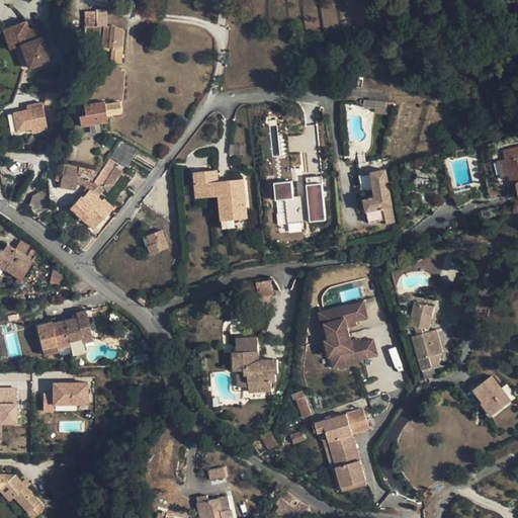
[(106,9),(96,10),(96,11),(97,25),(102,25),(107,25),(106,9)]
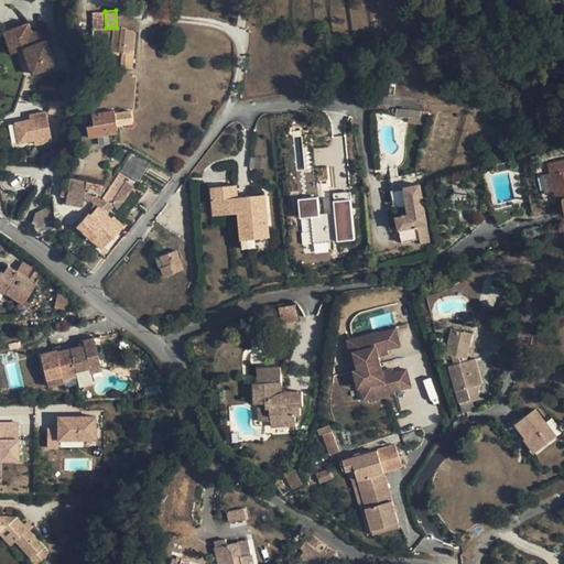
[(106,28),(105,12),(93,12),(94,29),(106,28)]
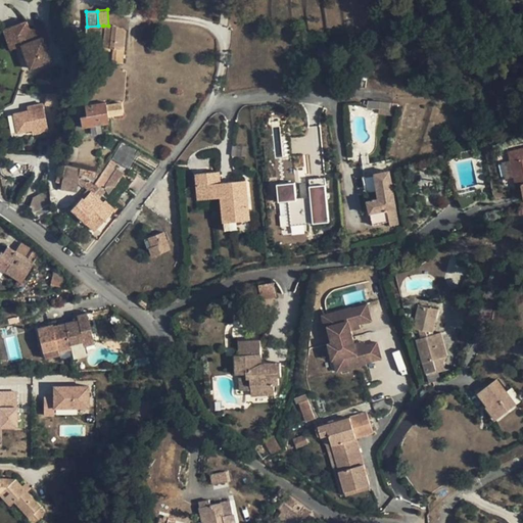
[(15,36),(29,31),(26,22),(4,31),(11,50),(19,47),(15,36)]
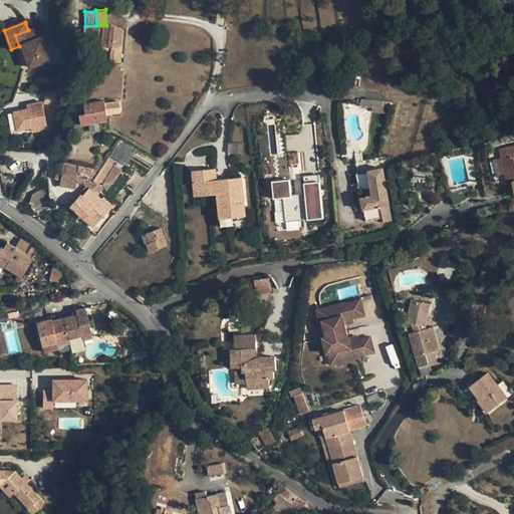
[(51,60),(45,44),(43,37),(46,36),(42,25),(15,35),(19,46),(21,45),(30,67),(51,60)]
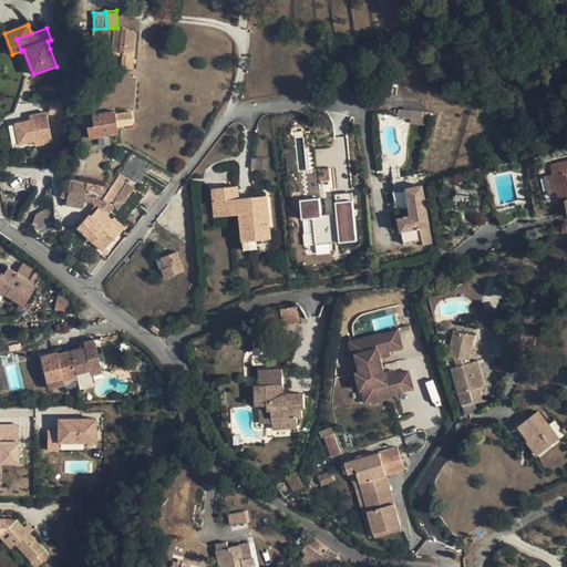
[(123,52),(134,53),(136,32),(123,28),(117,28),(114,29),(111,51),(120,52),(123,52)]
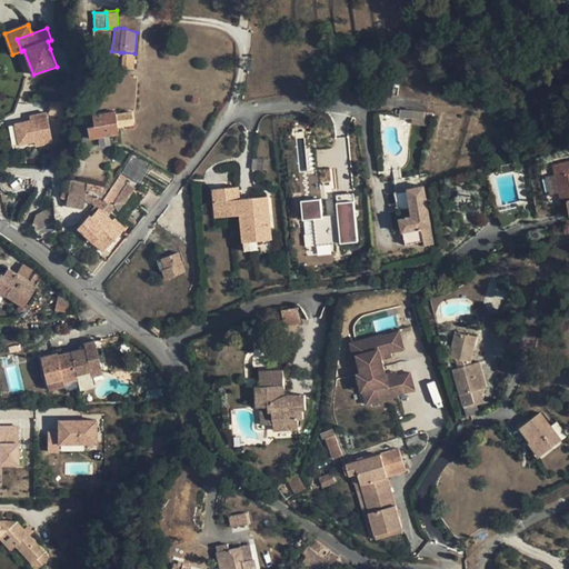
[(133,69),(135,53),(123,52),(122,68),(133,69)]
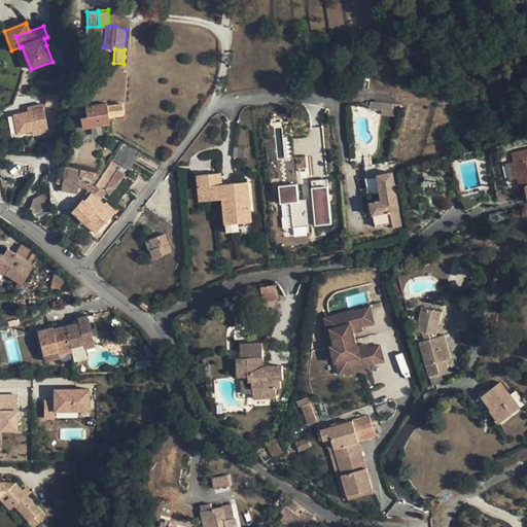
[(99,64),(97,64),(95,64),(93,66),(92,67),(92,69),(92,71),(93,73),(95,74),(97,75),(99,75),(100,74),(102,72),(102,70),(102,68),(102,66),(100,65),(99,64)]
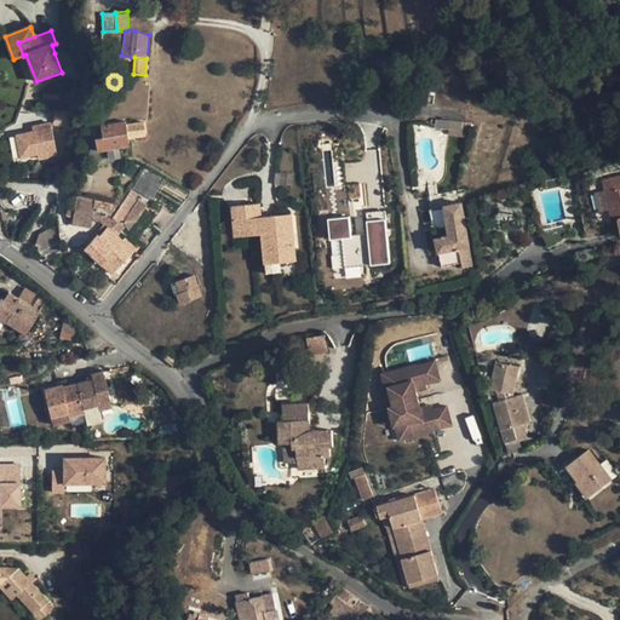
[(17,132),(18,133),(23,156),(39,153),(40,156),(59,153),(52,120),(33,125),(34,128),(17,132)]
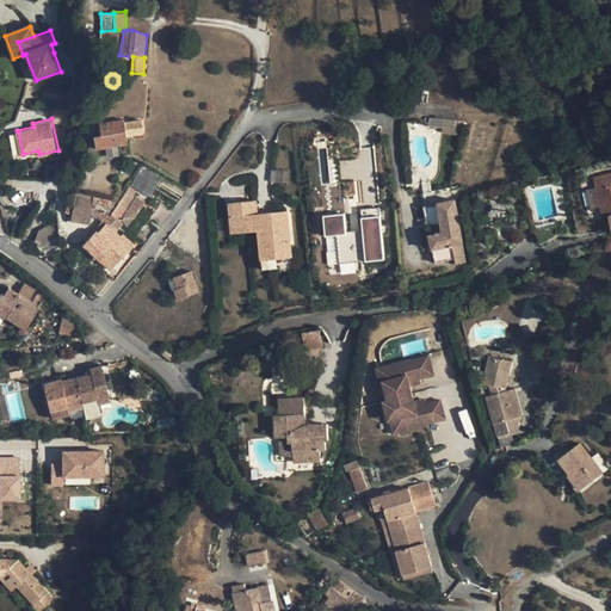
[(117,144),(128,143),(125,135),(124,123),(123,118),(100,123),(99,123),(102,134),(94,136),(97,148),(106,146),(117,144)]
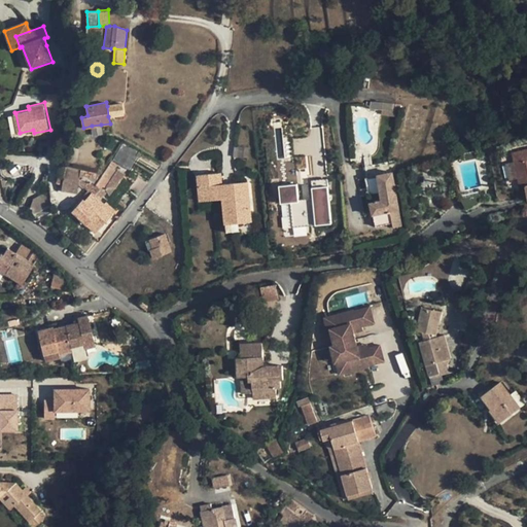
[(81,117),(88,115),(85,106),(86,106),(85,103),(77,104),(79,117),(81,117)]
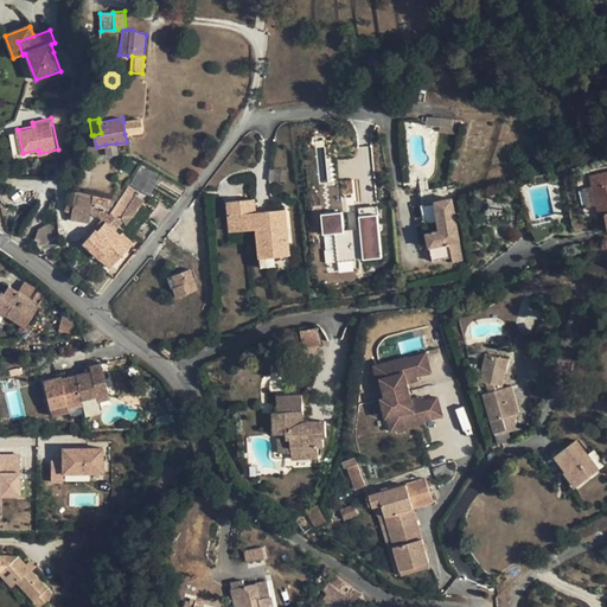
[(461,121),(441,119),(441,127),(440,132),(459,134),(461,121)]
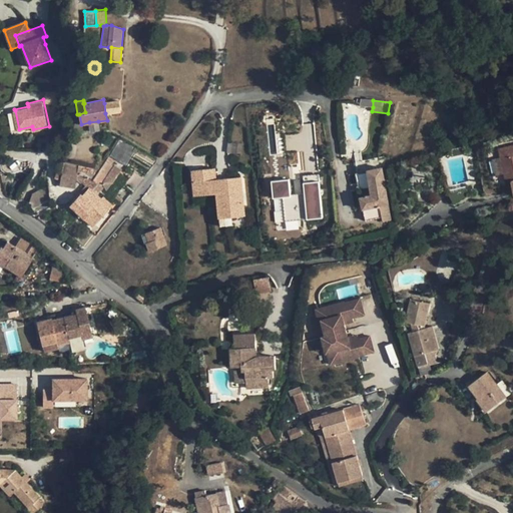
[(104,103),(105,113),(120,111),(119,101),(104,103)]
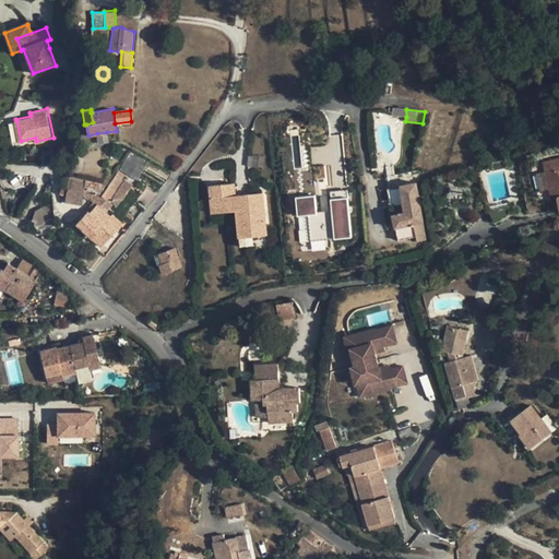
[(21,139),(16,120),(10,122),(13,141),(21,139)]
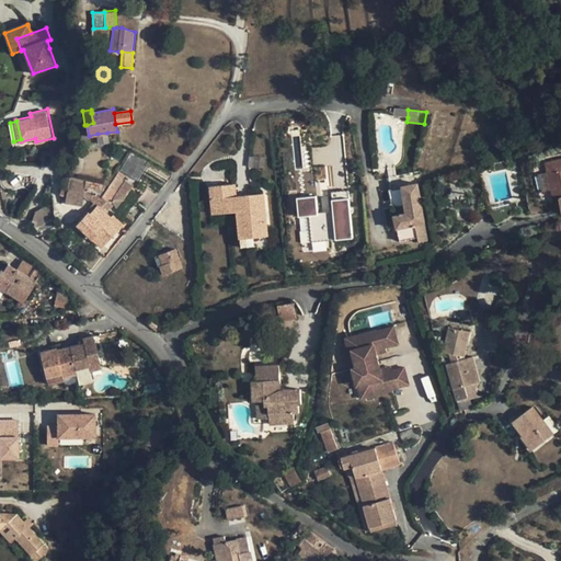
[(109,141),(107,133),(98,134),(100,142),(109,141)]
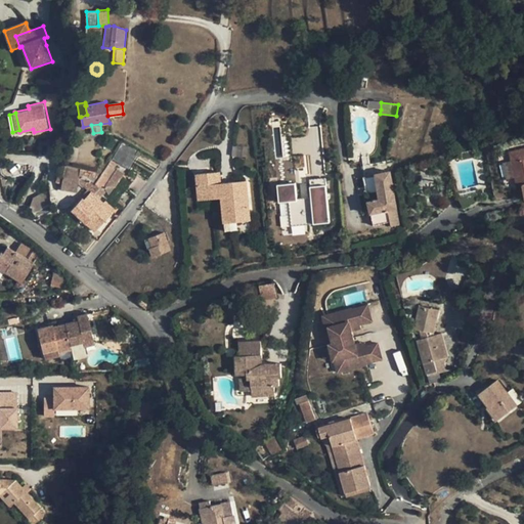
[(134,155),(136,150),(122,142),(112,159),(128,169),(136,157),(134,155)]
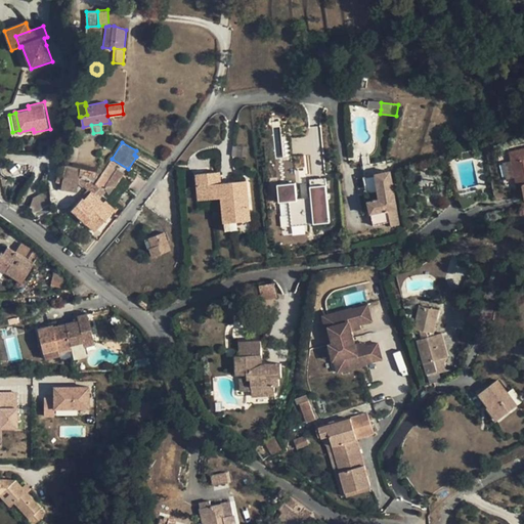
[(234,146),(233,156),(246,158),(248,147),(234,146)]
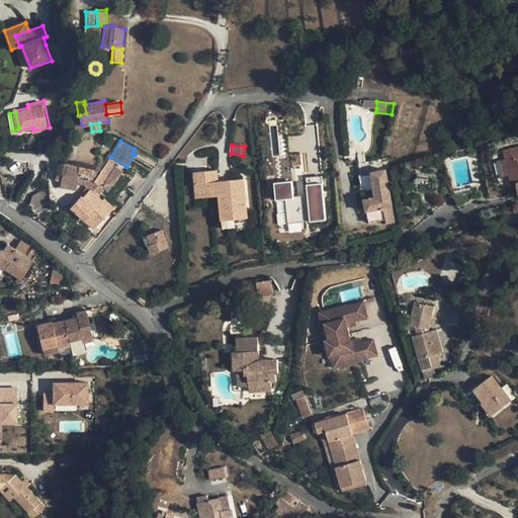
[(517,182),(517,147),(504,150),(506,159),(510,175),(511,184),(517,182)]
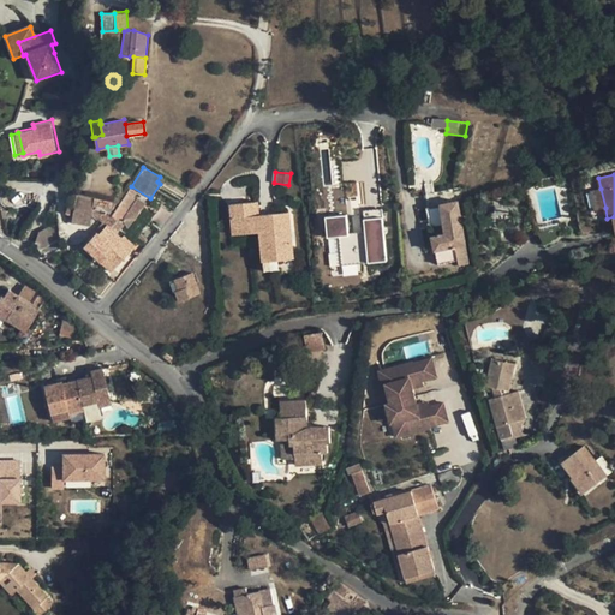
[(605,208),(601,189),(592,190),(596,210),(605,208)]
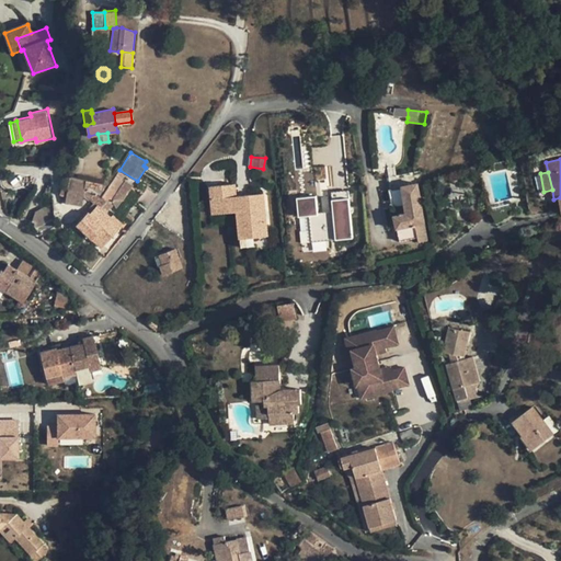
[(402,186),(409,185),(407,174),(387,178),(389,190),(402,186)]
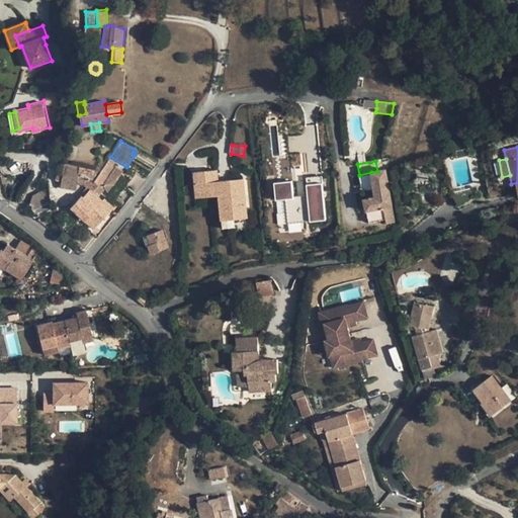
[(78,173),(79,166),(65,163),(63,174),(62,181),(61,187),(76,190),(78,182),(78,177),(79,174),(78,173)]
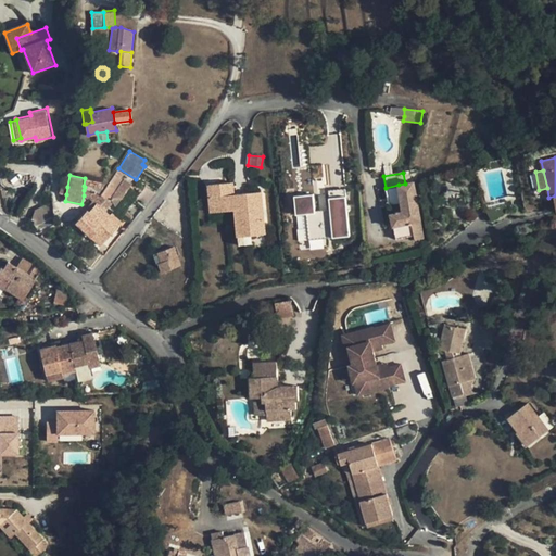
[(110,215),(104,211),(112,203),(113,198),(118,202),(122,198),(131,184),(125,179),(124,180),(119,178),(115,175),(109,184),(106,184),(89,179),(88,187),(87,187),(93,191),(89,197),(93,202),(96,204),(89,212),(87,211),(78,219),(88,228),(99,238),(103,242),(121,226),(118,225),(110,215)]
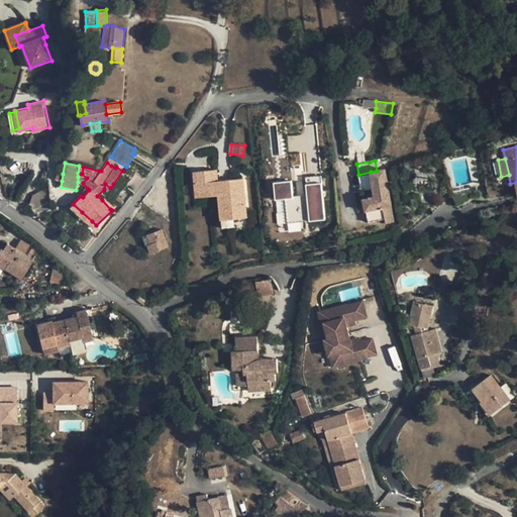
[(377,171),(371,172),(375,197),(364,199),(367,211),(369,222),(386,218),(386,223),(395,222),(392,206),(386,169),(377,171)]
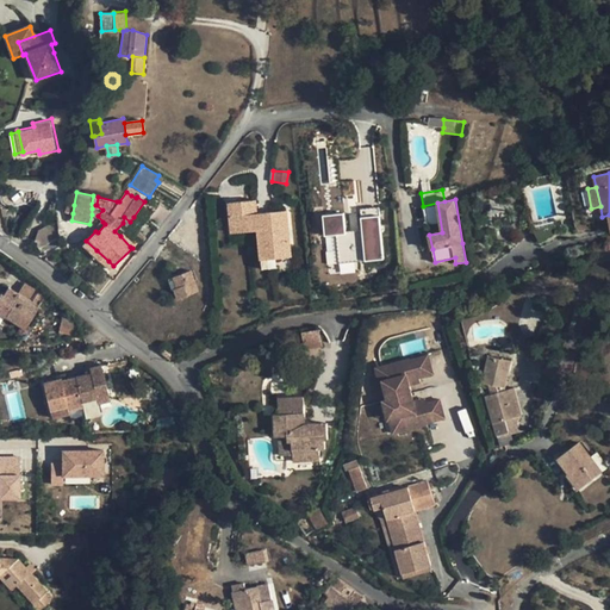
[(256,215),(255,200),(229,204),(232,234),(259,230),(256,215)]
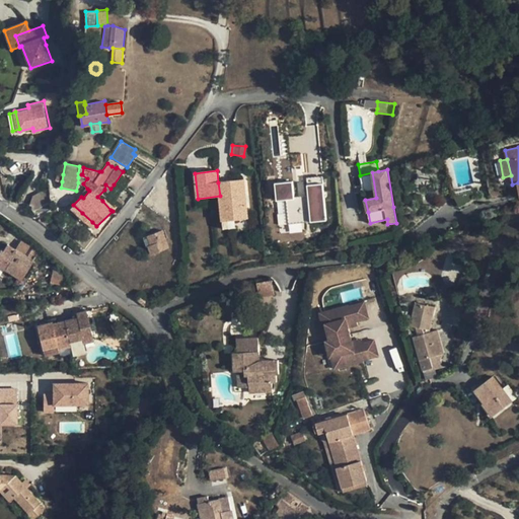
[(83,183),(87,178),(81,174),(78,177),(78,182),(82,186),(83,183)]
